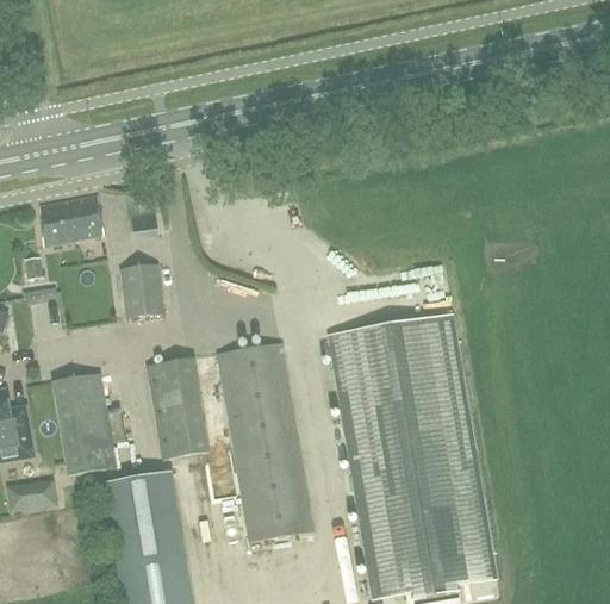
[(98,194),(37,205),(44,244),(105,232),(98,194)]
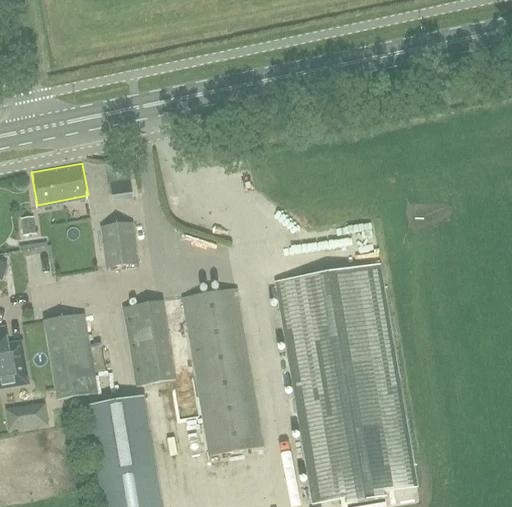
[(114,197),(133,194),(129,177),(110,180),(114,197)]
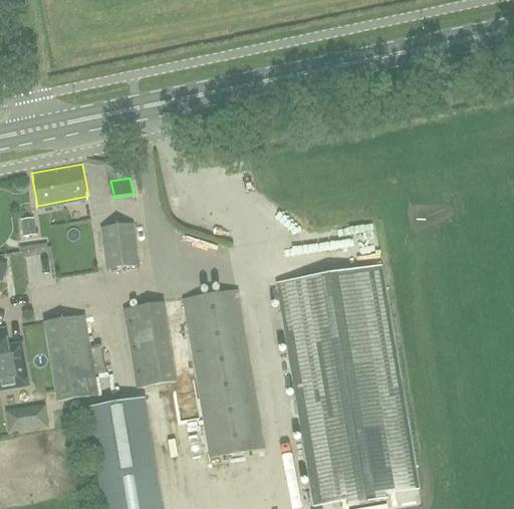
[(24,231),(35,230),(34,215),(22,216),(24,231)]
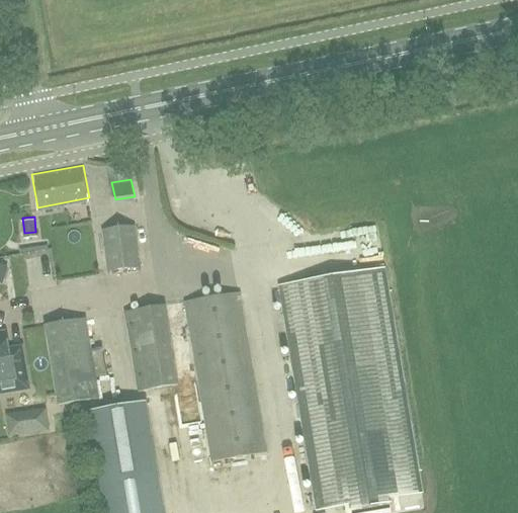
[(106,269),(141,265),(135,223),(101,227),(106,269)]
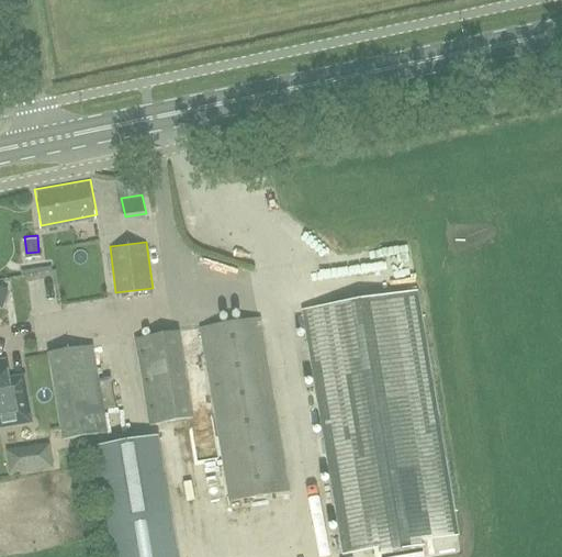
[(389,254),(392,265),(411,259),(407,248),(389,254)]
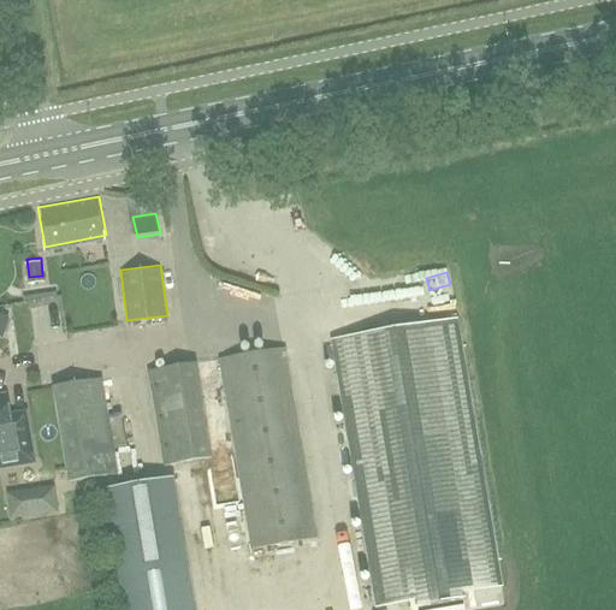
[(220,284),(215,295),(240,307),(246,296),(220,284)]
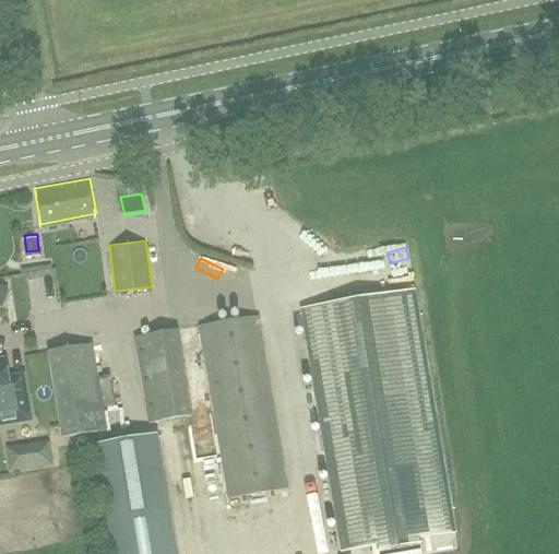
[(366,274),(333,279),(335,287),(367,284),(366,274)]
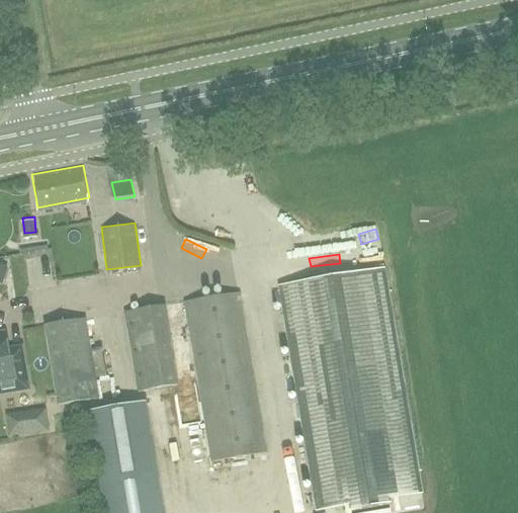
[(422,490),(383,265),(278,283),(316,507),(345,502),(346,512),(359,512),(391,508),(389,495),(422,490)]
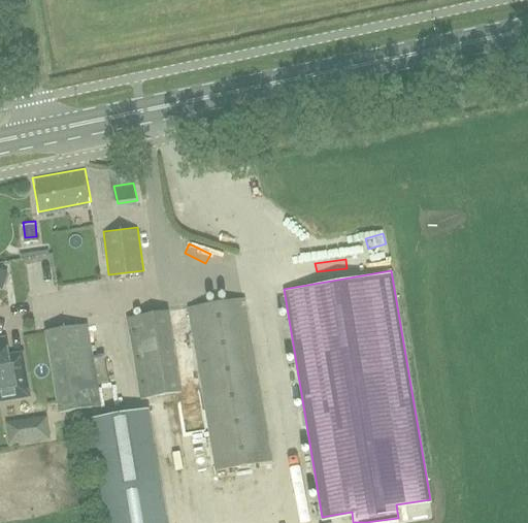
[(215,467),(272,458),(244,295),(188,304),(215,467)]
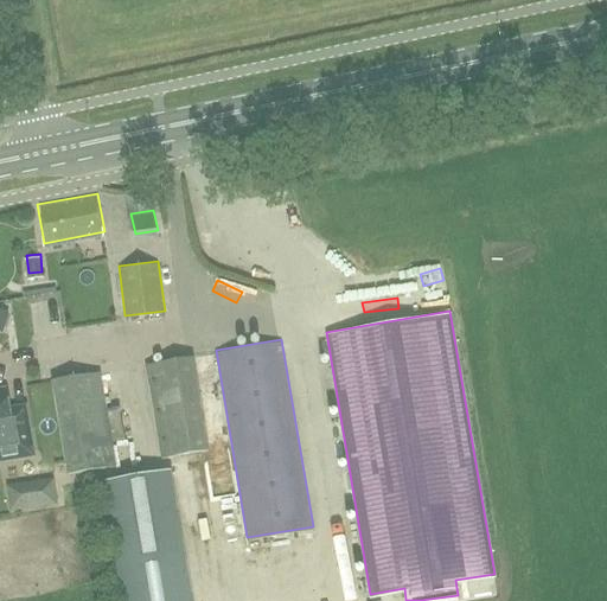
[(145,363),(161,456),(209,448),(193,355),(145,363)]
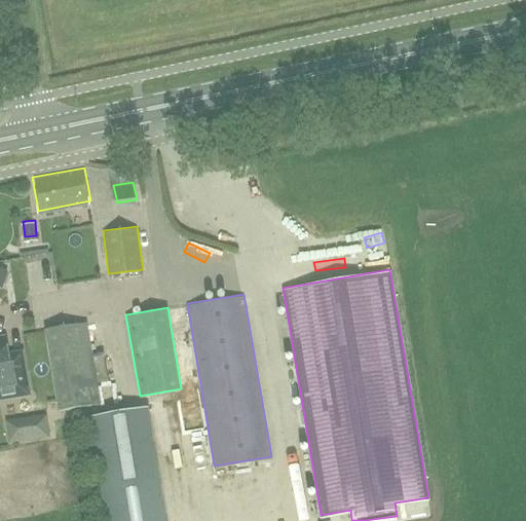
[(58,408),(82,404),(101,401),(87,321),(44,328),(58,408)]
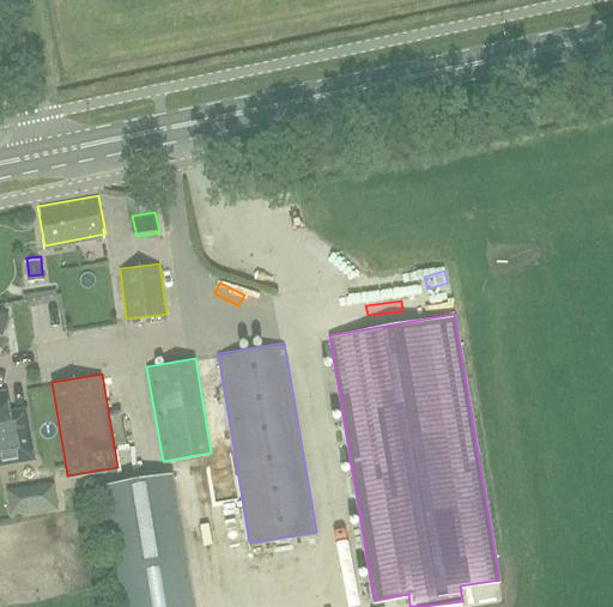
[(0,388),(0,463),(36,457),(26,405),(11,407),(6,387),(0,388)]
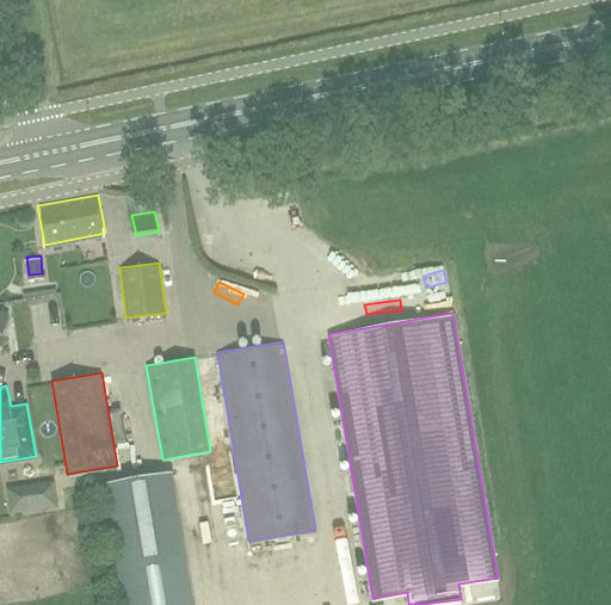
[(112,412),(118,437),(129,434),(124,409),(112,412)]
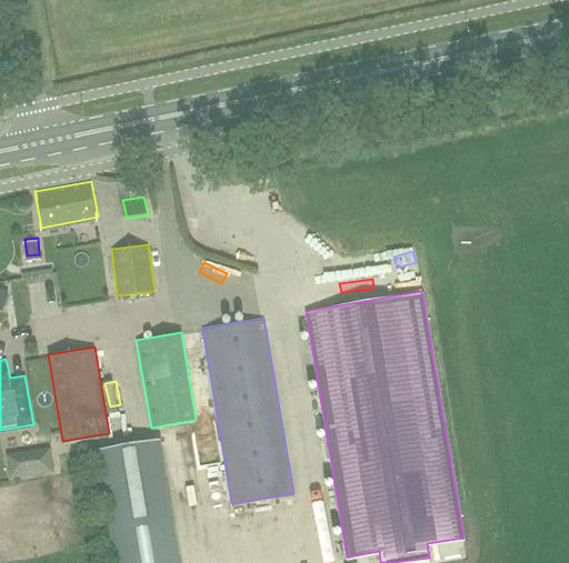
[(187,562),(167,439),(105,449),(122,562),(187,562)]
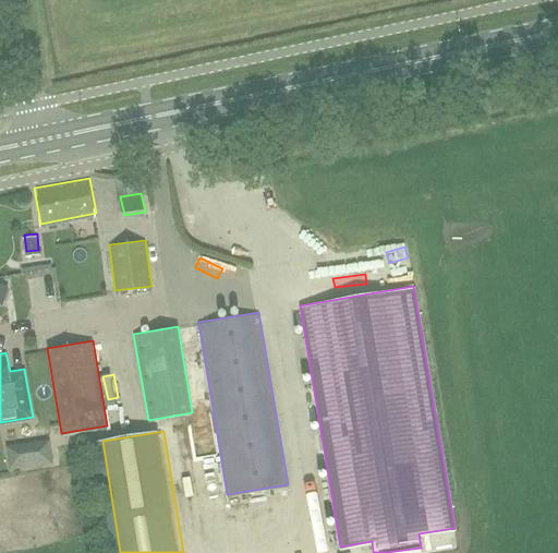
[(63,455),(57,434),(12,448),(19,468),(63,455)]
